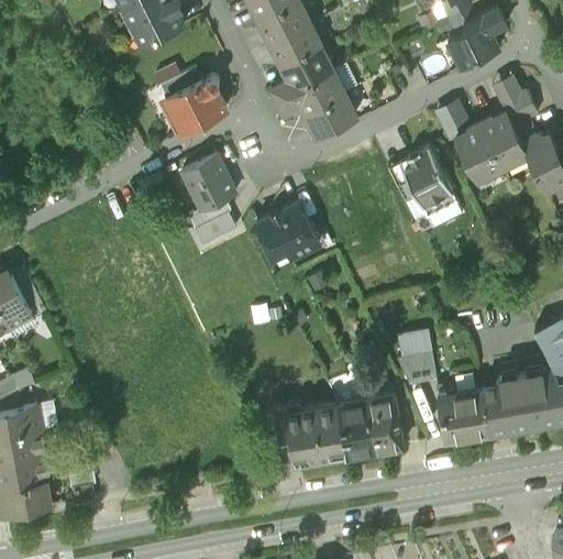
[(135,0),(124,6),(143,45),(184,24),(177,10),(180,6),(177,0),(135,0)]
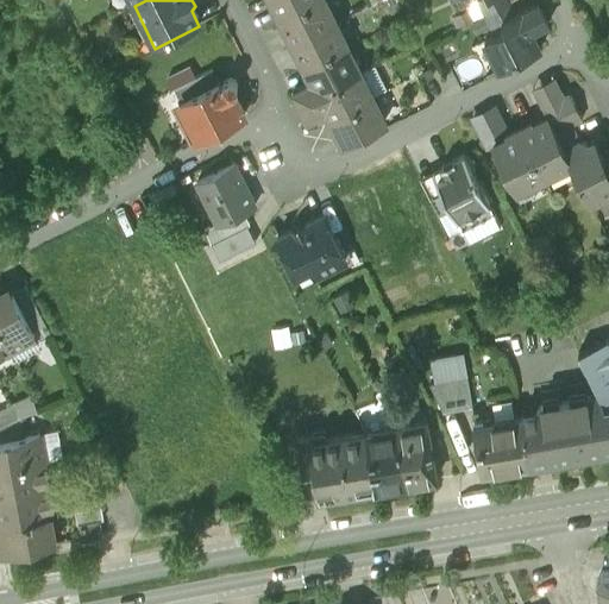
[(324,2),(322,0),(269,0),(281,24),(324,2)]
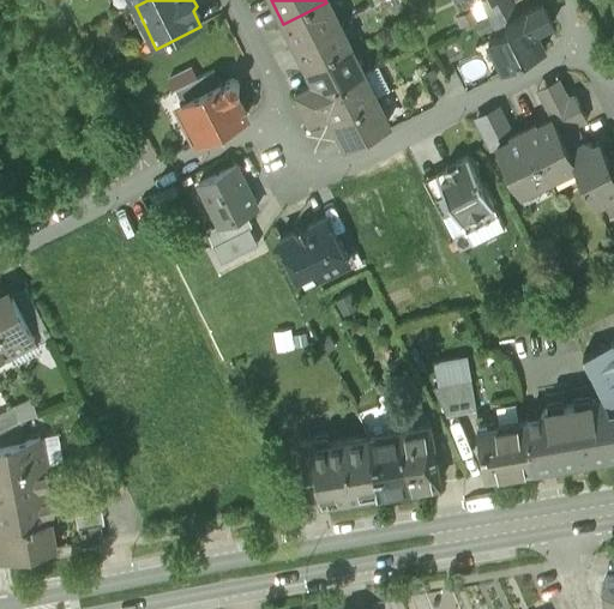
[(339,26),(326,2),(283,24),(295,48),(339,26)]
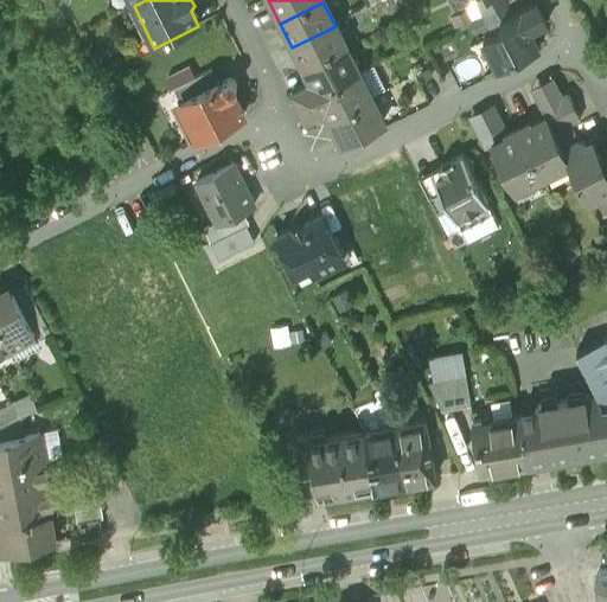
[(504,32),(499,24),(515,15),(509,4),(483,17),(492,37),(504,32)]
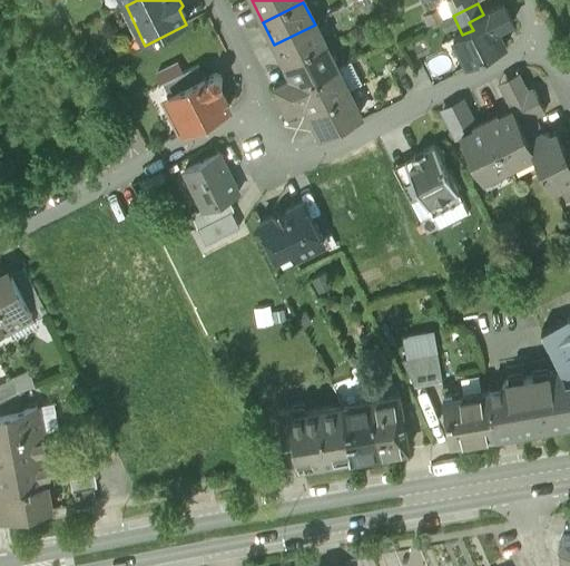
[(453,40),(468,68),(505,49),(498,32),(513,26),(503,6),(483,15),(469,22),(473,30),(462,35),(453,40)]
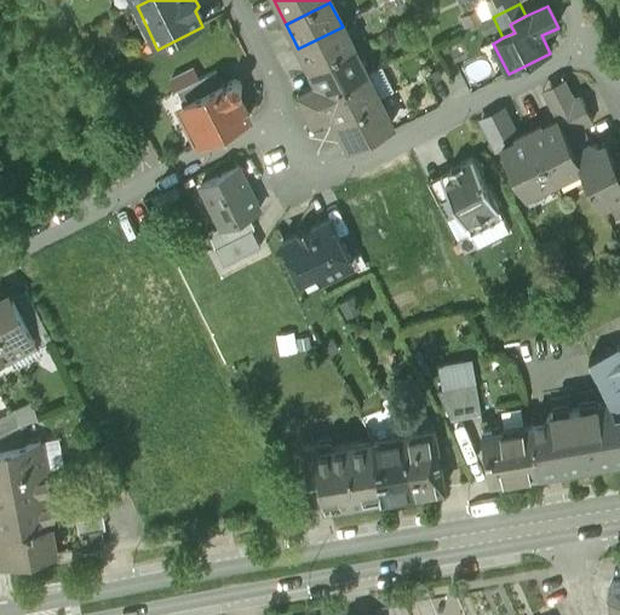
[(355,52),(343,27),(298,49),(311,74),(350,55),(355,52)]
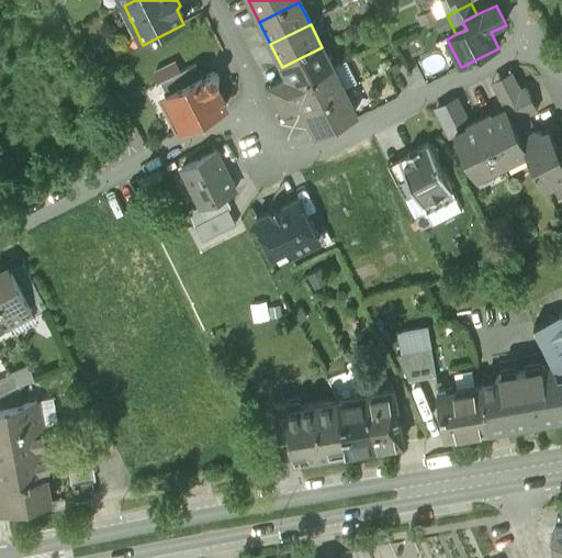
[(271,88),(277,98),(333,70),(327,57),(323,59),(317,49),(282,67),(288,79),(271,88)]
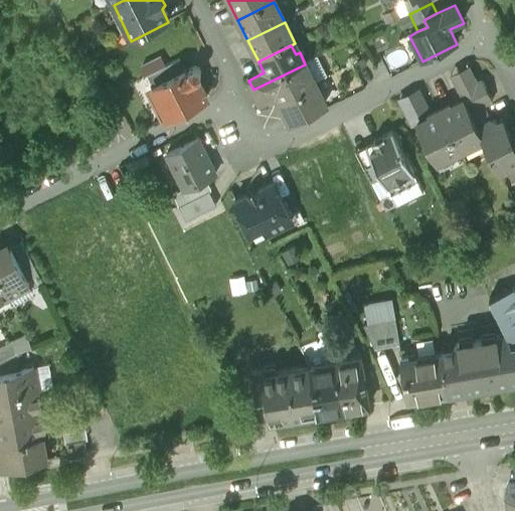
[(147,78),(167,68),(162,57),(141,67),(147,78)]
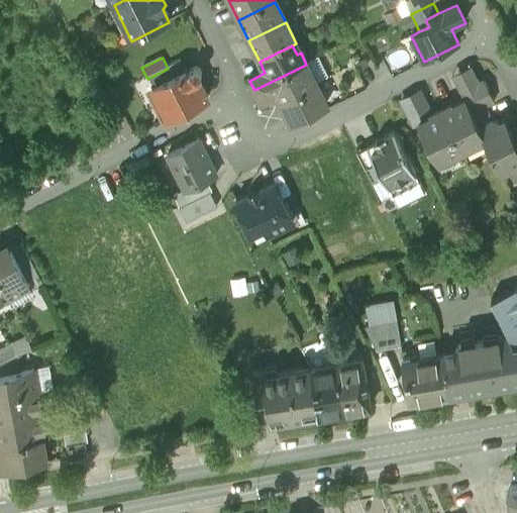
[(276,96),(280,104),(317,86),(327,80),(317,59),(306,65),(254,90),(262,104),(276,96)]
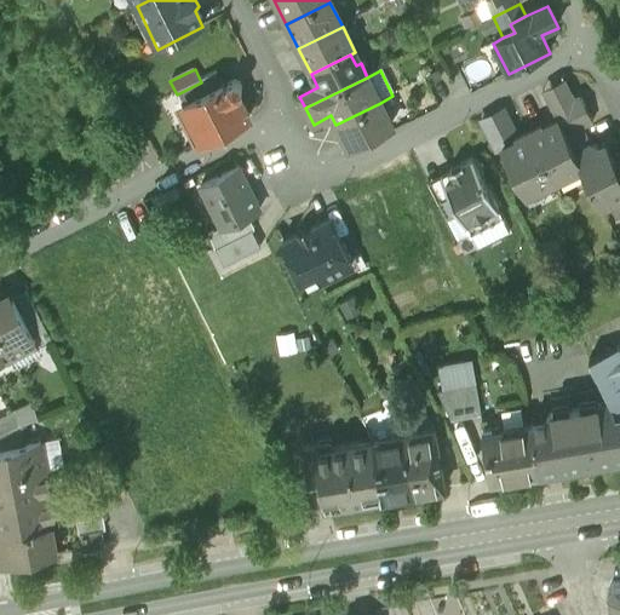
[(177,95),(183,108),(223,88),(216,75),(201,82),(177,95)]
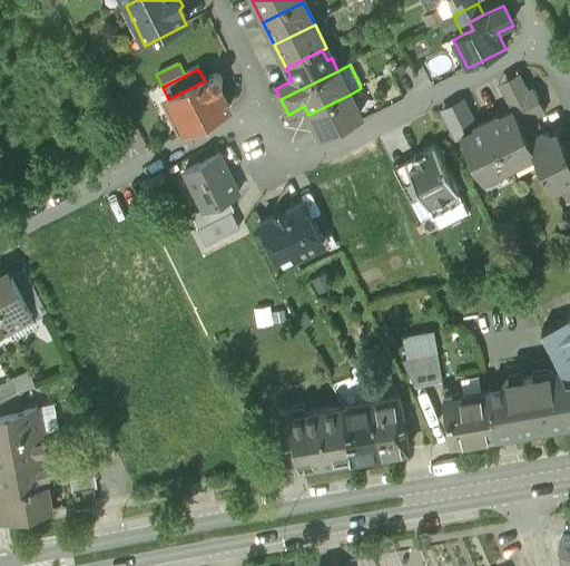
[(499,85),(512,113),(514,113),(514,114),(539,103),(533,90),(528,93),(519,76),(499,85)]
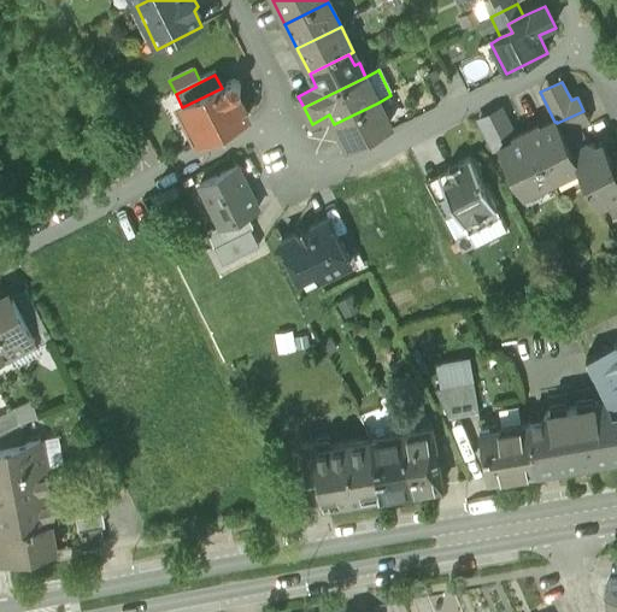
[(227,87),(225,92),(223,93),(222,88),(182,107),(200,143),(248,121),(241,107),(239,106),(235,99),(239,98),(240,92),(238,86),(231,84),(227,87)]
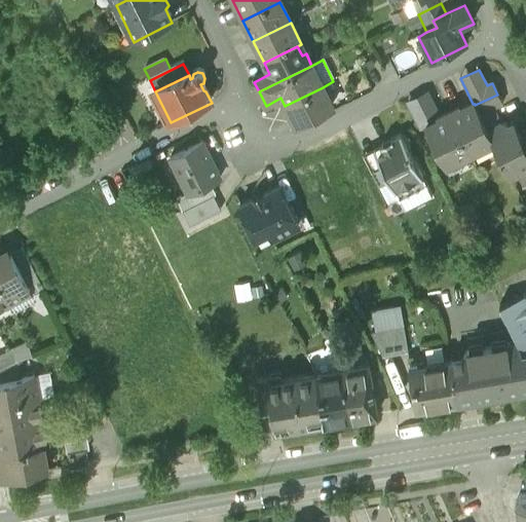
[(328,99),(323,87),(285,106),(297,129),(330,113),(324,101),(328,99)]
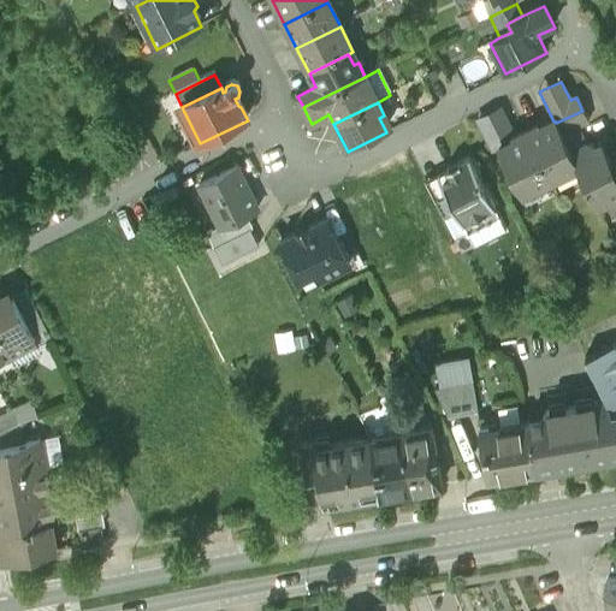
[(492,154),(498,150),(497,149),(513,142),(510,137),(514,136),(501,108),(475,120),(492,154)]
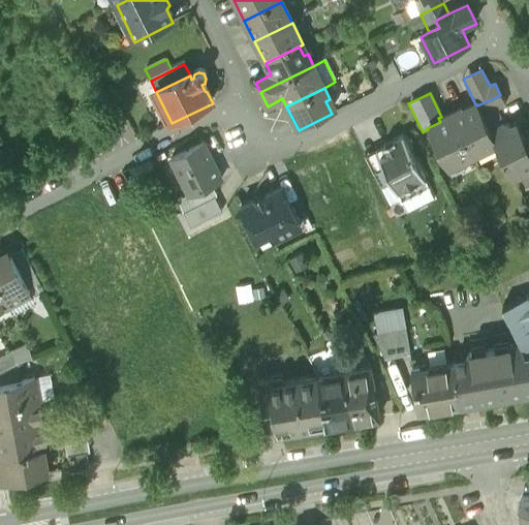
[(506,105),(500,95),(477,105),(483,117),(506,105)]
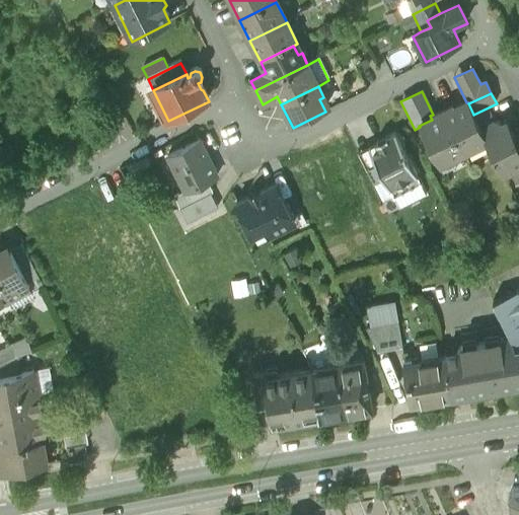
[(453,104),(442,111),(463,154),(488,142),(482,129),(473,115),(468,103),(468,102),(466,102),(455,108),(453,104)]
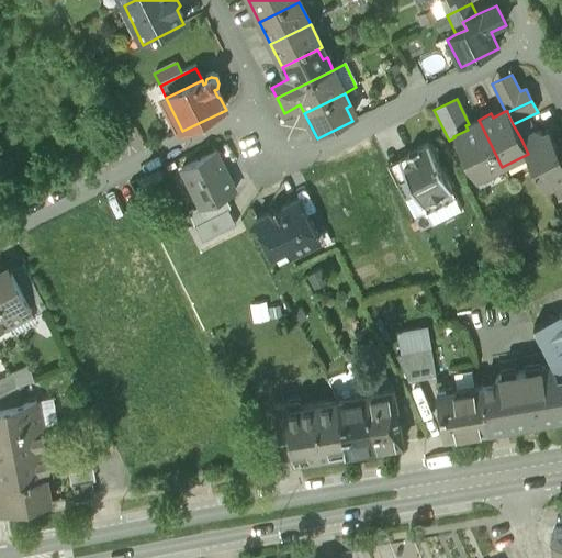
[(475,180),(502,167),(479,120),(469,124),(465,125),(468,130),(453,136),(454,137),(475,180)]
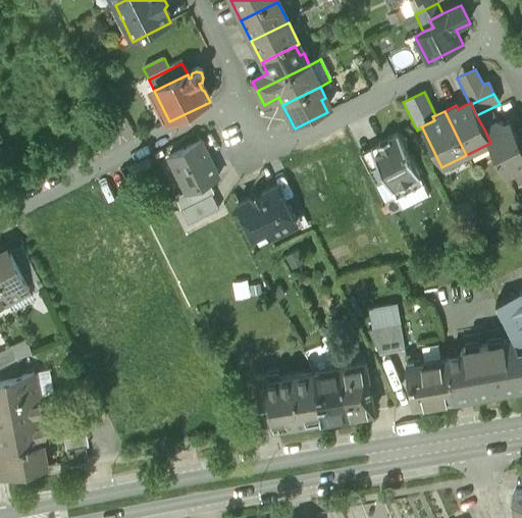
[(498,123),(484,130),(490,143),(505,176),(521,167),(521,148),(518,141),(519,140),(518,138),(511,123),(506,126),(498,123)]
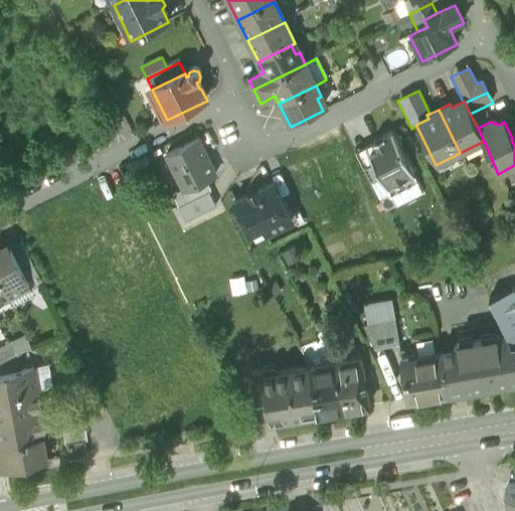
[(404,158),(392,135),(384,139),(384,138),(373,143),(373,144),(377,152),(370,156),(381,180),(390,198),(417,185),(411,173),(413,172),(406,157),(404,158)]
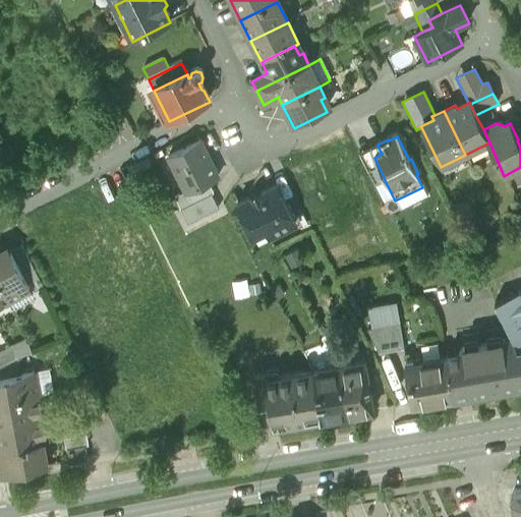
[(200,142),(168,159),(186,194),(208,184),(218,179),(200,142)]
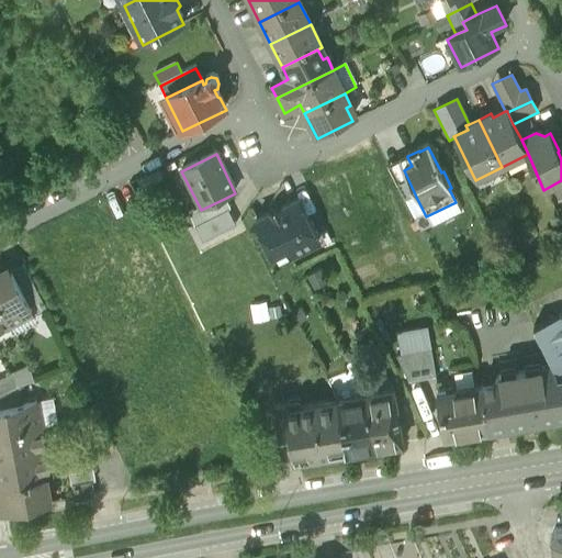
[(404,202),(416,197),(404,170),(412,166),(407,157),(388,167),(404,202)]
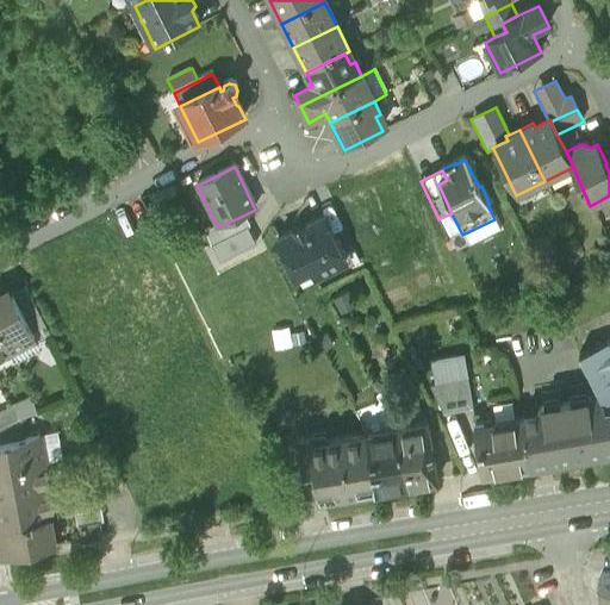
[(211,248),(247,230),(250,229),(243,216),(218,228),(205,234),(211,248)]
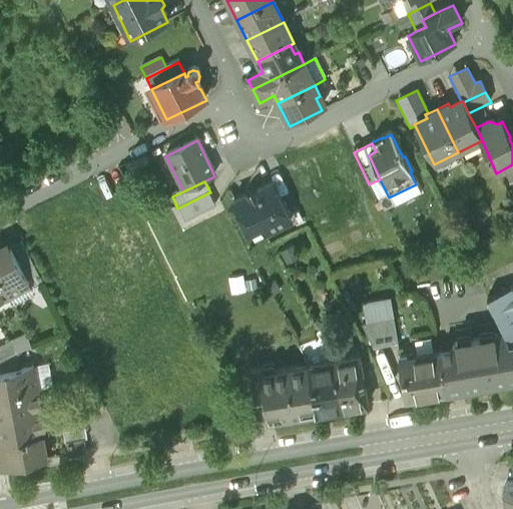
[(272,184),(233,203),(248,234),(263,227),(266,235),(291,222),(272,184)]
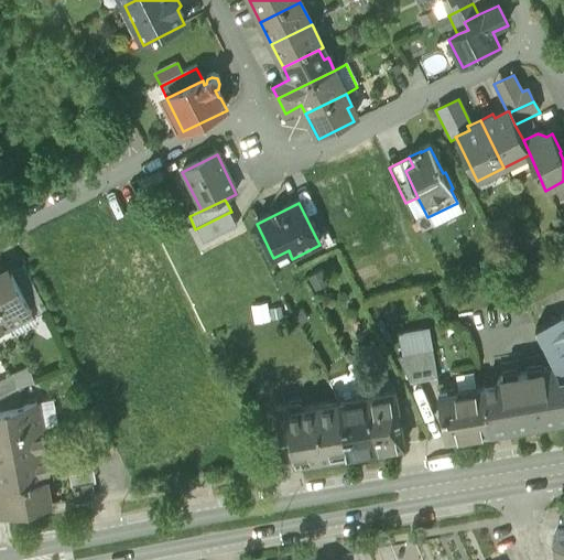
[(237,228),(228,213),(195,229),(203,245),(237,228)]
